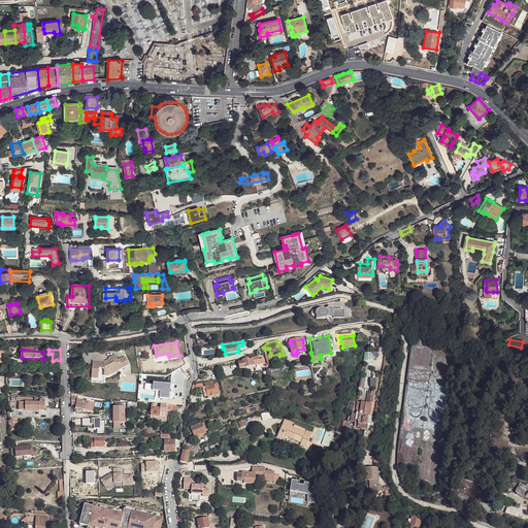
[(111,360),(111,359),(106,361),(94,361),(94,382),(106,382),(106,375),(110,375),(122,370),(121,369),(131,364),(127,357),(120,360),(118,355),(113,357),(114,358),(111,360)]
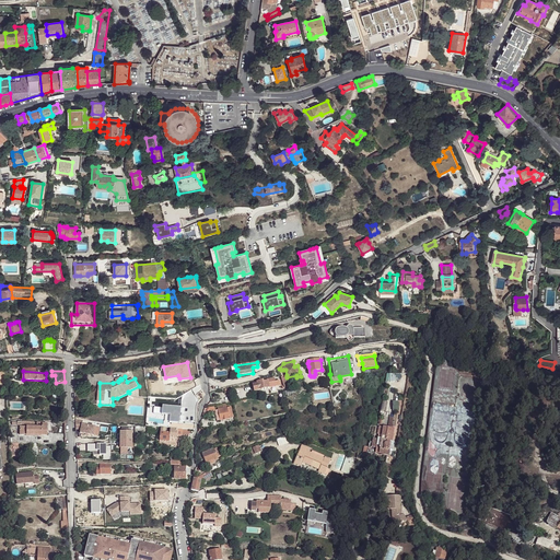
[(257,385),(254,385),(255,393),(270,389),(270,388),(281,387),(280,382),(275,383),(275,380),(257,383),(257,385)]
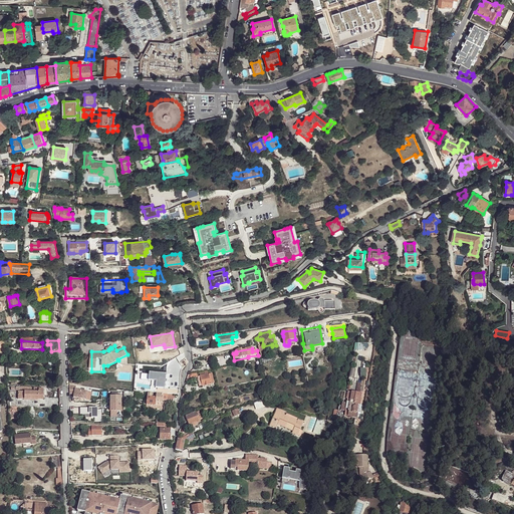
[(165,387),(166,372),(150,371),(149,379),(157,379),(156,387),(165,387)]
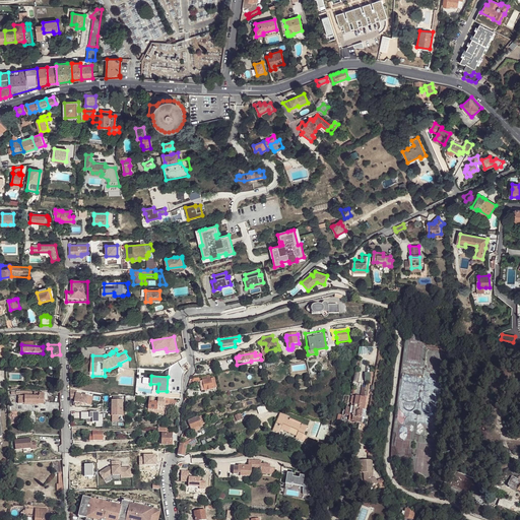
[(216,389),(214,379),(202,382),(204,392),(216,389)]
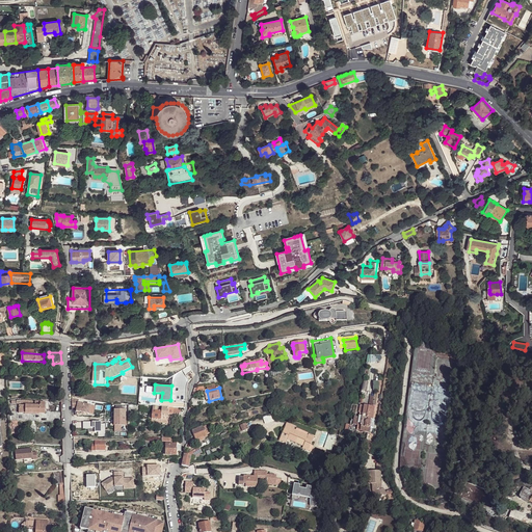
[(79,401),(72,400),(73,409),(77,409),(76,413),(88,415),(90,406),(78,404),(79,401)]
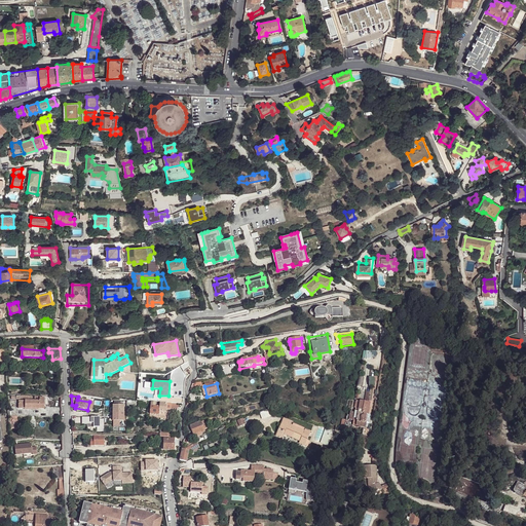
[(361,402),(359,409),(357,421),(358,421),(367,423),(368,415),(369,415),(371,403),(361,402)]
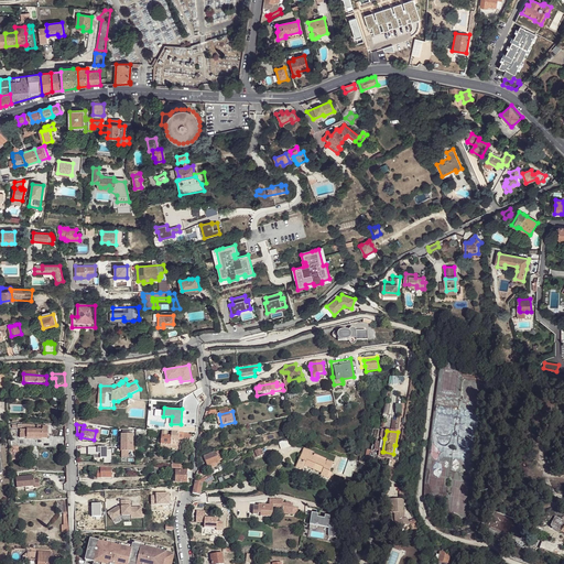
[(122,436),(121,436),(121,445),(121,453),(132,453),(132,436),(130,436),(122,436)]
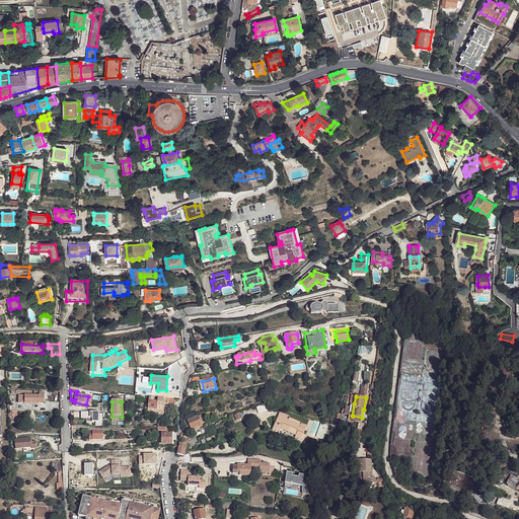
[(157,411),(158,402),(154,402),(149,401),(148,411),(157,411)]
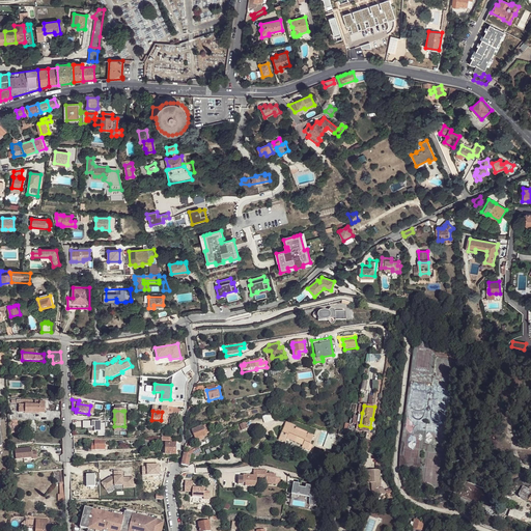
[(19,432),(19,418),(8,417),(9,432),(19,432)]
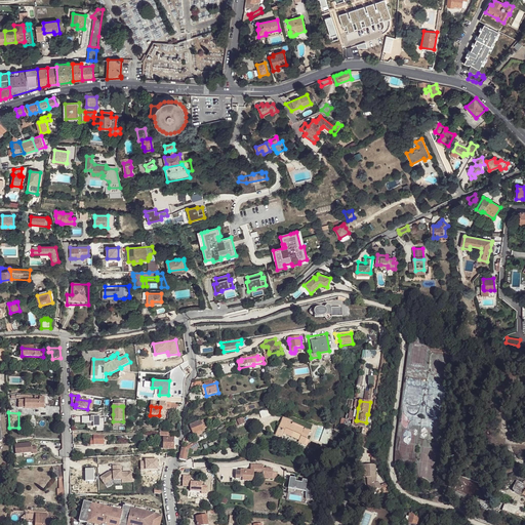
[(283,417),(277,433),(283,436),(284,434),(299,440),(298,442),(305,445),(311,432),(305,430),(304,431),(291,425),(292,421),(283,417)]
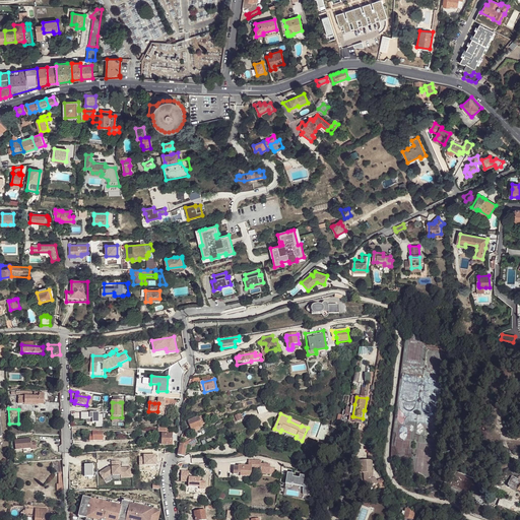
[(103,414),(86,414),(85,419),(92,419),(92,421),(92,425),(95,425),(98,425),(96,429),(103,429),(103,414)]
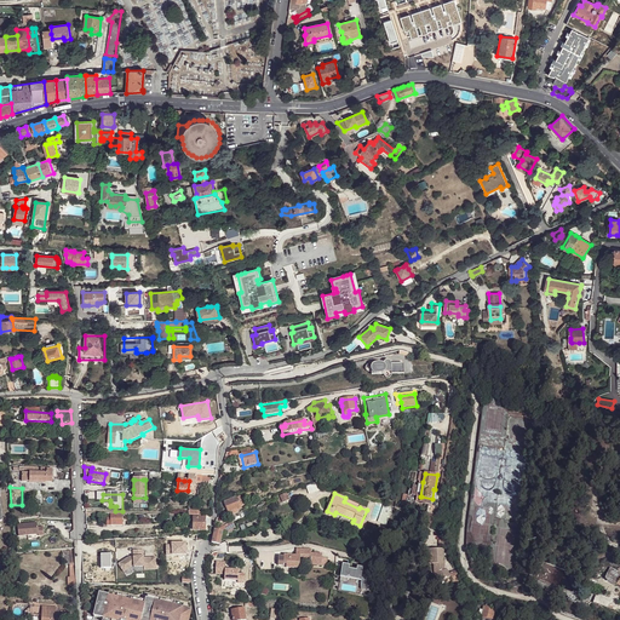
[(225,503),(228,509),(229,512),(234,511),(239,510),(242,507),(239,498),(225,503)]
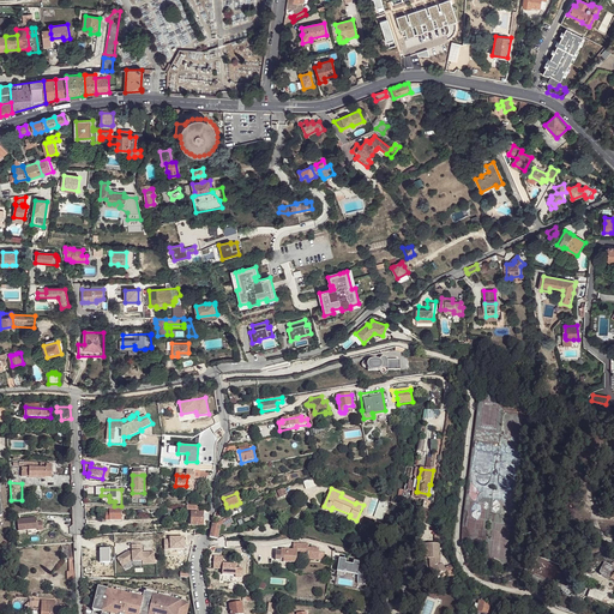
[(391,501),(384,499),(377,517),(384,519),(391,501)]
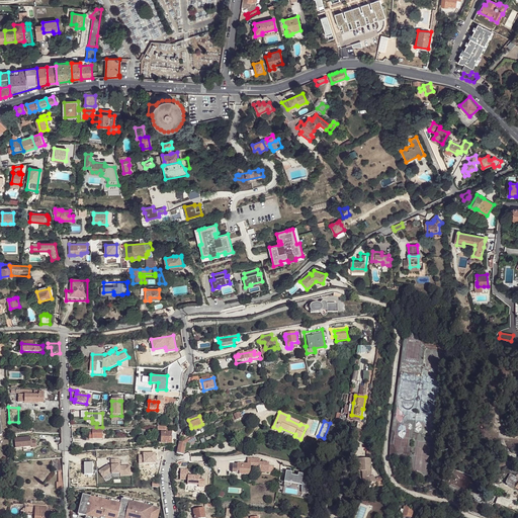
[(166,433),(157,433),(157,435),(158,437),(159,437),(160,436),(160,435),(161,435),(162,445),(172,445),(172,433),(166,433)]
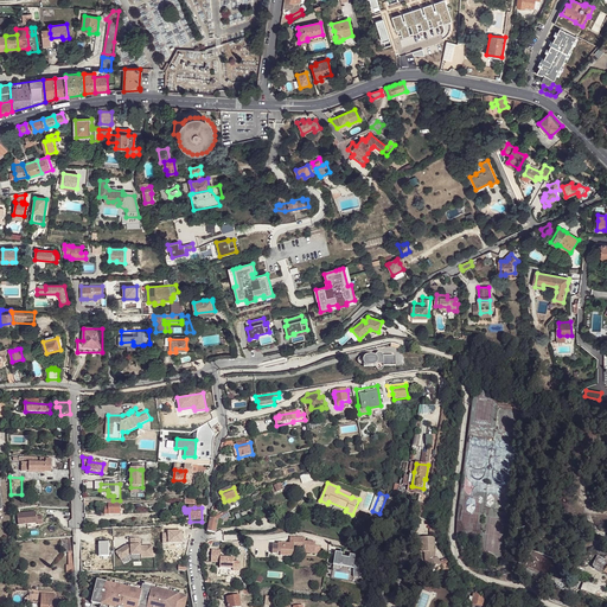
[(213,519),(211,518),(209,532),(217,534),(218,522),(224,523),(225,522),(230,517),(225,511),(223,512),(217,516),(213,518),(213,519)]
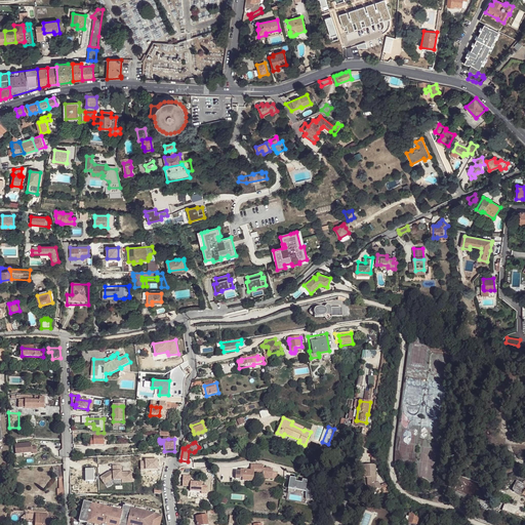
[(32,444),(14,446),(15,455),(33,454),(33,455),(37,455),(36,447),(32,448),(32,444)]
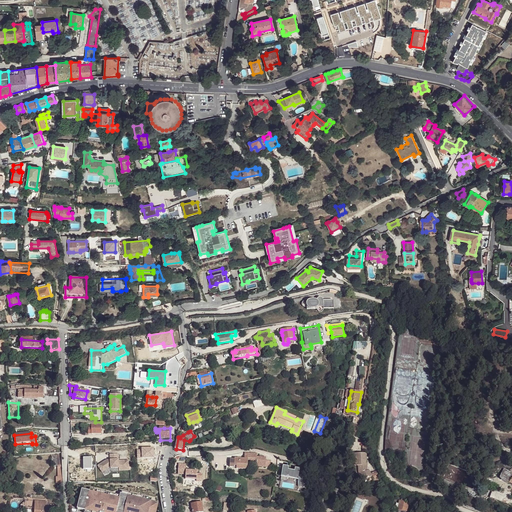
[(107,462),(106,461),(98,466),(102,473),(111,467),(111,469),(119,468),(119,471),(129,471),(128,461),(118,461),(118,454),(110,454),(110,460),(107,462)]
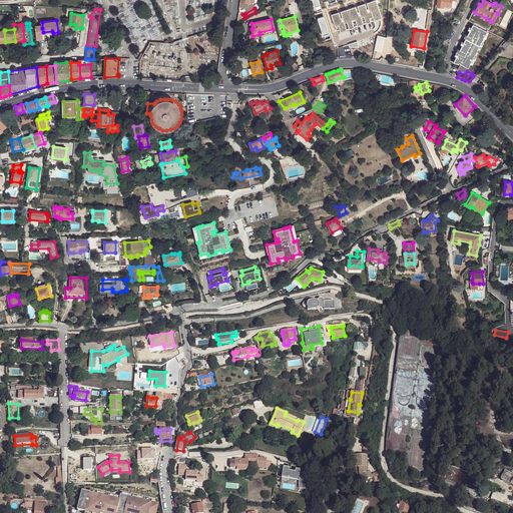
[(250,462),(251,455),(245,455),(245,461),(240,461),(240,460),(235,460),(235,462),(230,462),(230,469),(237,469),(237,470),(247,471),(248,462),(250,462)]
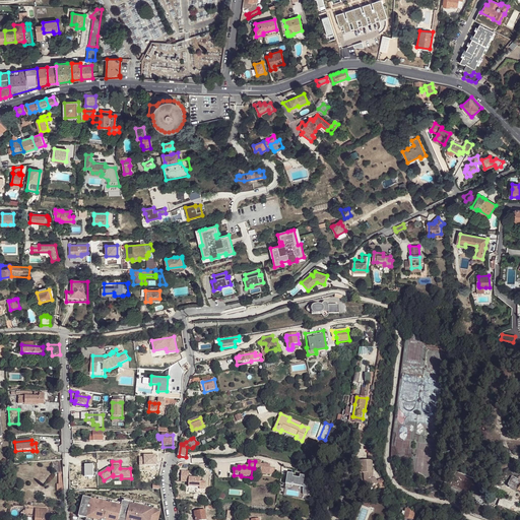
[(270,465),(261,465),(261,461),(255,461),(254,468),(260,468),(260,474),(269,475),(270,468),(270,465)]
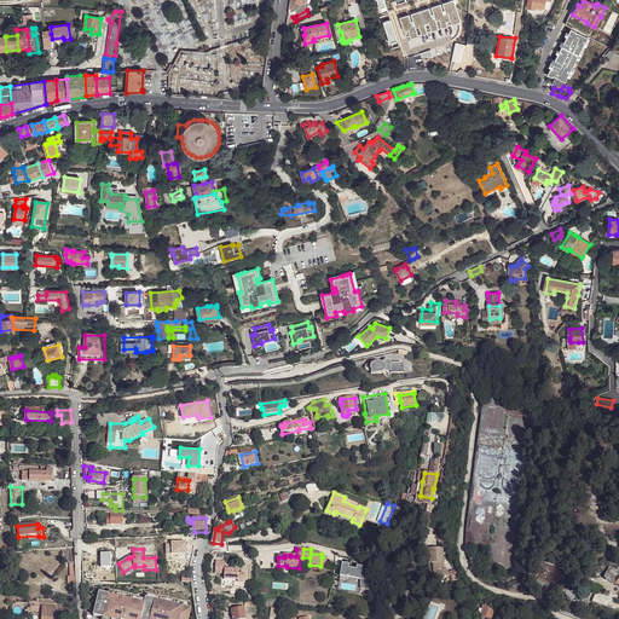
[(429,550),(429,560),(431,560),(431,565),(432,565),(433,573),(434,573),(438,583),(449,578),(445,571),(444,571),(444,550),(429,550)]
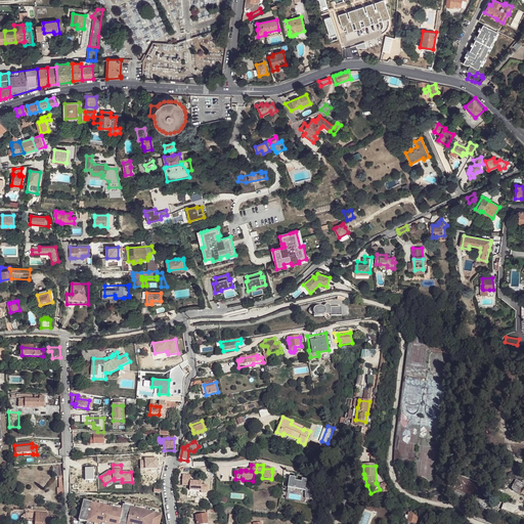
[(295,478),(290,477),(288,486),(294,486),(294,488),(304,490),(305,497),(310,497),(309,486),(306,486),(306,480),(302,479),(301,482),(295,481),(295,478)]
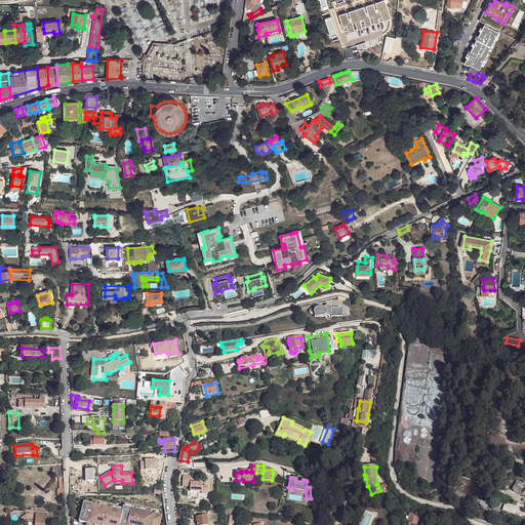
[(114,479),(105,485),(108,489),(114,485),(122,484),(122,483),(122,480),(114,481),(114,479)]
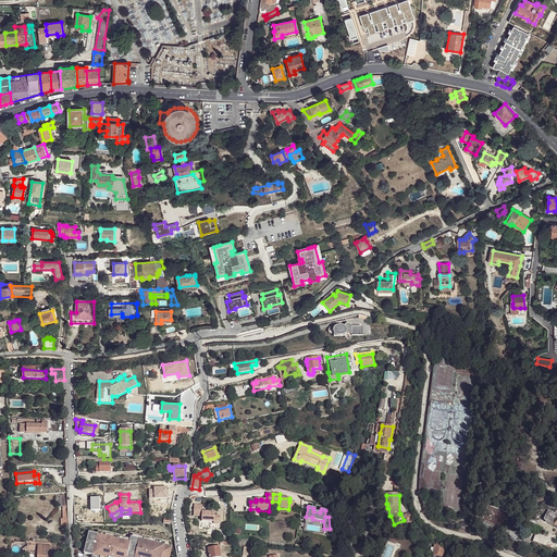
[(556,515),(548,510),(544,518),(544,519),(544,520),(545,521),(554,527),(554,525),(556,527),(556,515)]
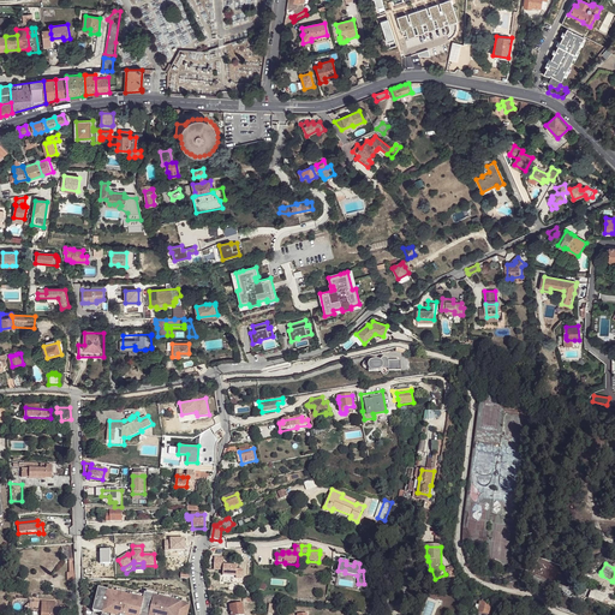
[(108,589),(107,591),(125,596),(125,597),(135,599),(135,598),(144,601),(144,597),(108,589)]
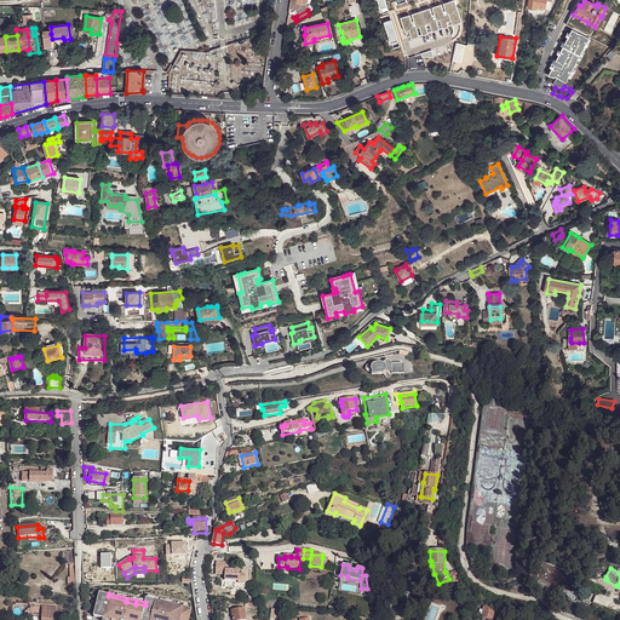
[(108,596),(99,595),(93,618),(103,619),(189,619),(191,612),(183,609),(165,604),(165,607),(155,603),(155,602),(147,600),(145,602),(145,606),(136,603),(136,604),(126,602),(126,601),(108,596)]
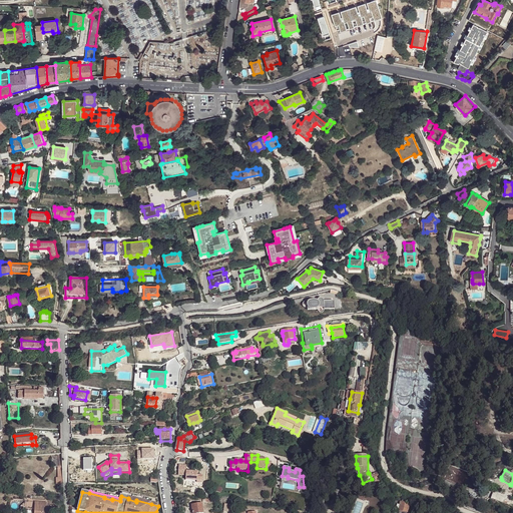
[(121,494),(121,496),(128,498),(128,499),(136,502),(136,500),(151,504),(152,501),(121,494)]
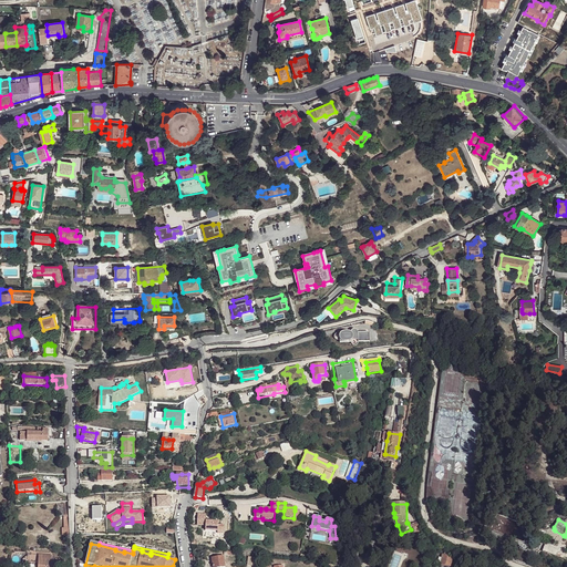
[(441,565),(451,566),(453,556),(443,555),(442,558),(441,565)]
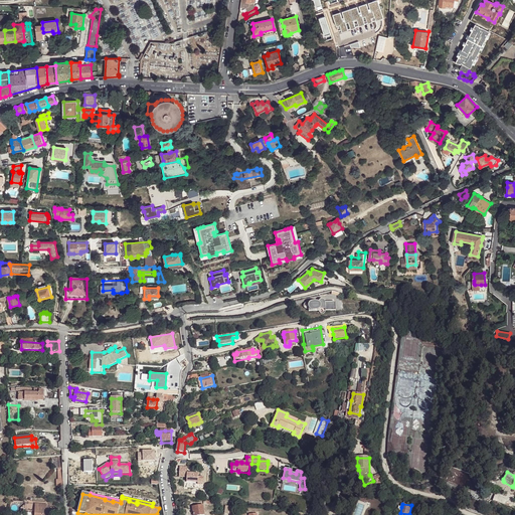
[(203,514),(205,514),(204,506),(188,507),(189,514),(203,514)]
